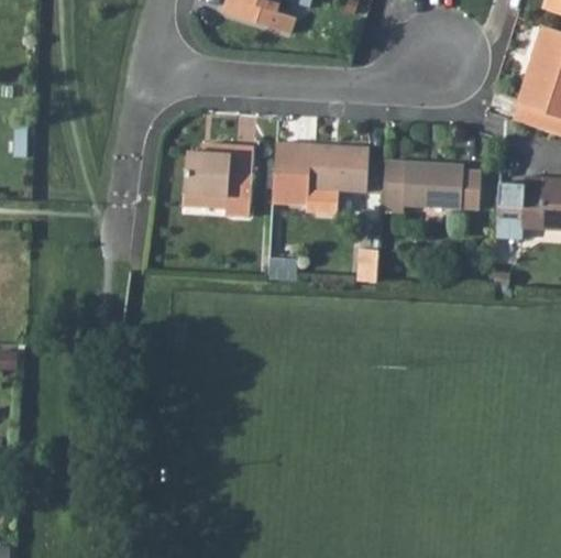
[(230,0),(228,8),(295,29),(299,13),(281,8),(283,0),(230,0)]
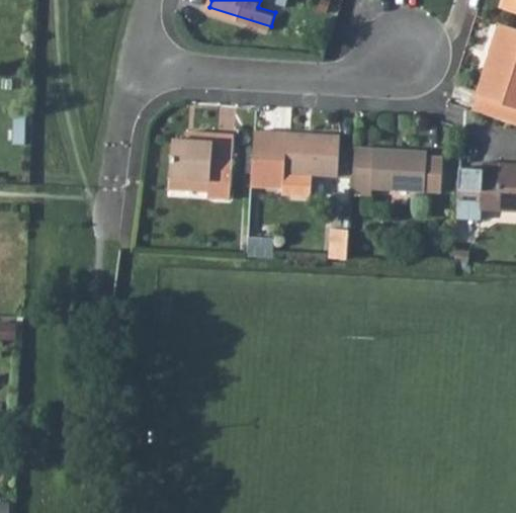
[(504,44),(487,100),(515,108),(515,27),(502,23),(497,41),(504,44)]
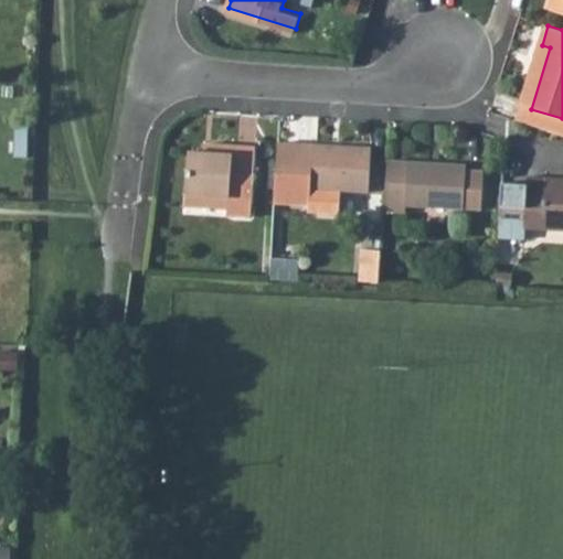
[(542,45),(522,106),(531,109),(550,47),(542,45)]
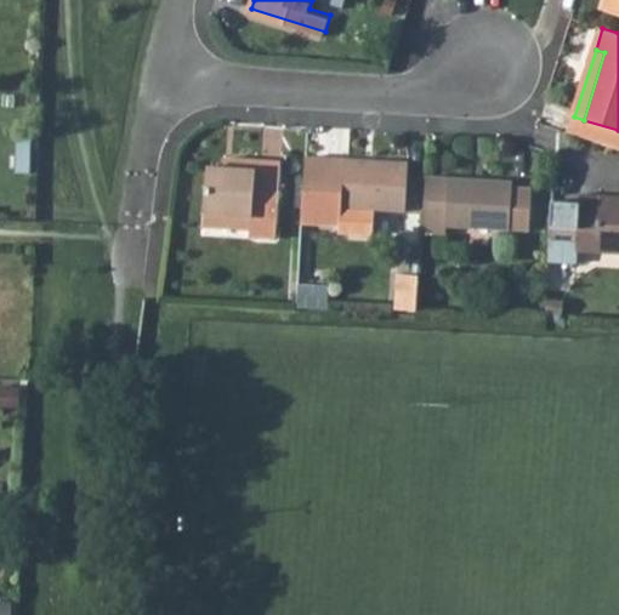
[(574,117),(568,132),(618,149),(618,130),(584,120),(574,117)]
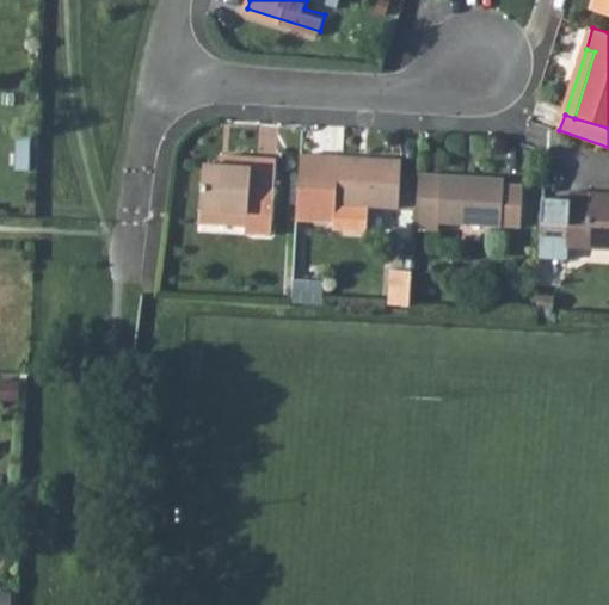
[(401,159),(299,152),(295,220),(332,222),(332,229),(367,232),(368,207),(398,208),(401,159)]
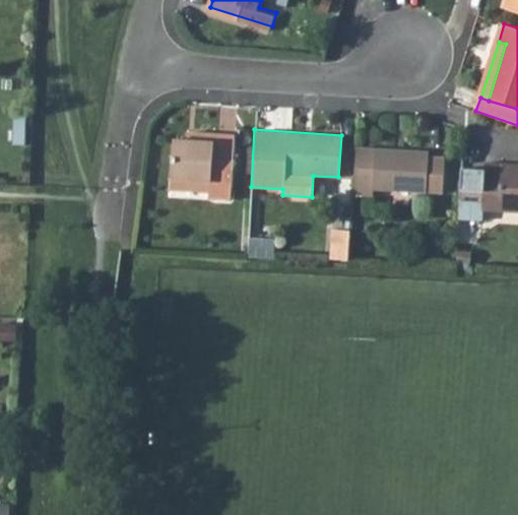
[(235,134),(194,133),(193,142),(173,142),(171,181),(210,182),(209,192),(209,200),(232,201),(235,134)]
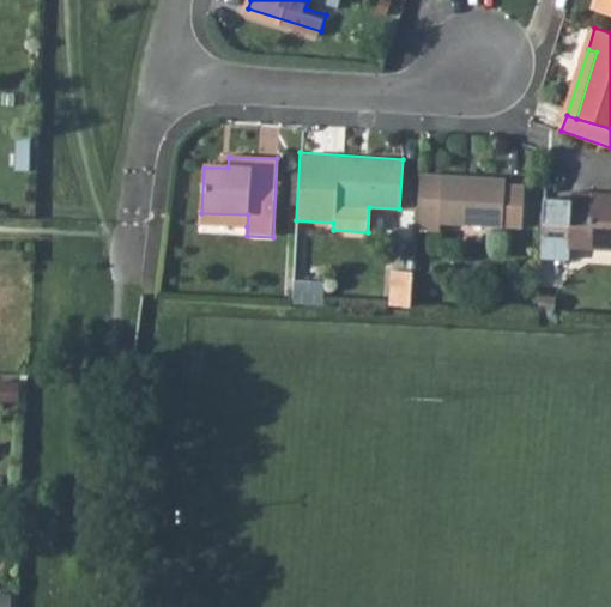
[(421,173),(417,231),(437,232),(437,225),(521,230),(525,188),(504,187),(504,181),(421,173)]
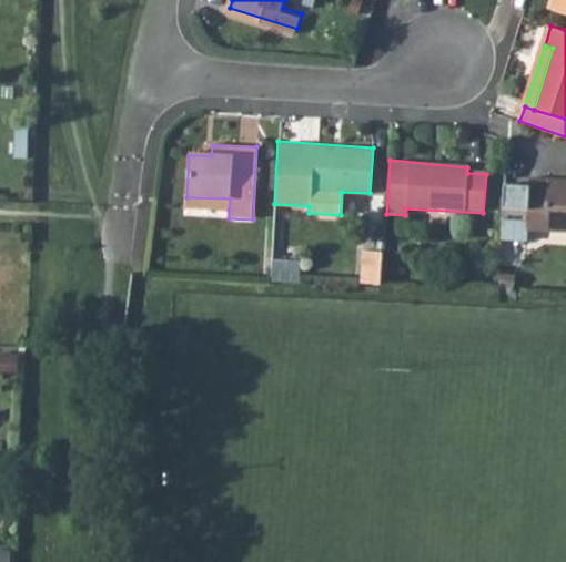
[(565,183),(528,182),(527,191),(526,234),(545,234),(545,248),(565,248),(565,183)]
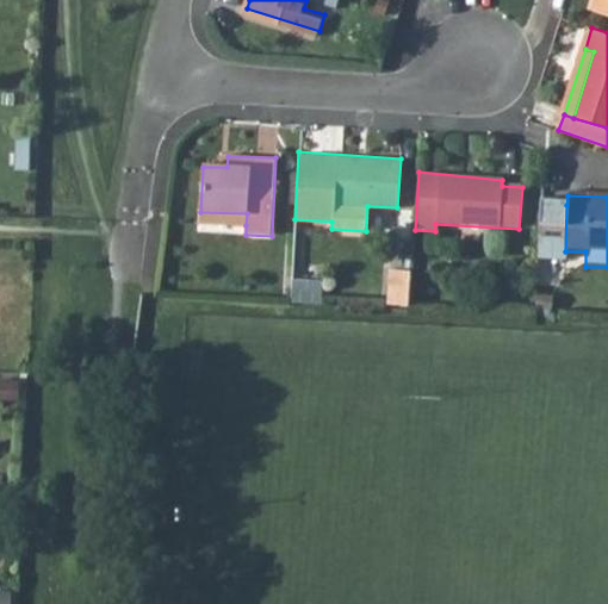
[(566,205),(544,204),(540,261),(565,262),(565,251),(566,205)]
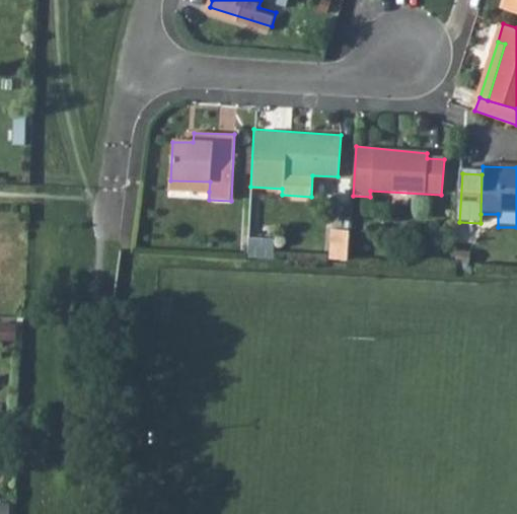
[(210,181),(170,180),(170,191),(209,192),(210,181)]
